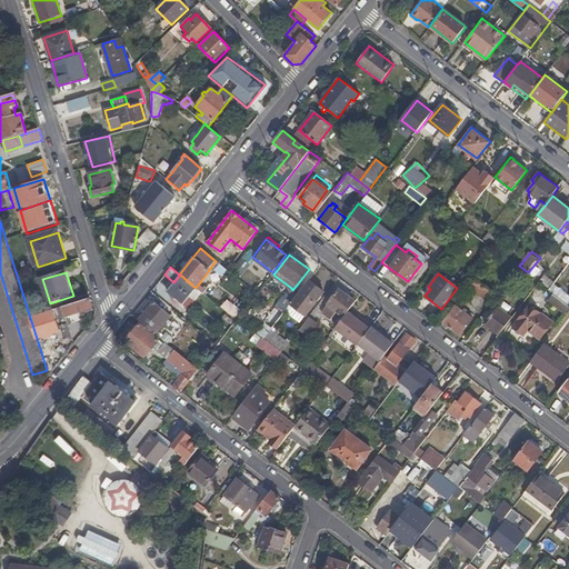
[(201,292),(196,288),(180,275),(173,282),(167,291),(182,303),(190,295),(196,300),(201,292)]
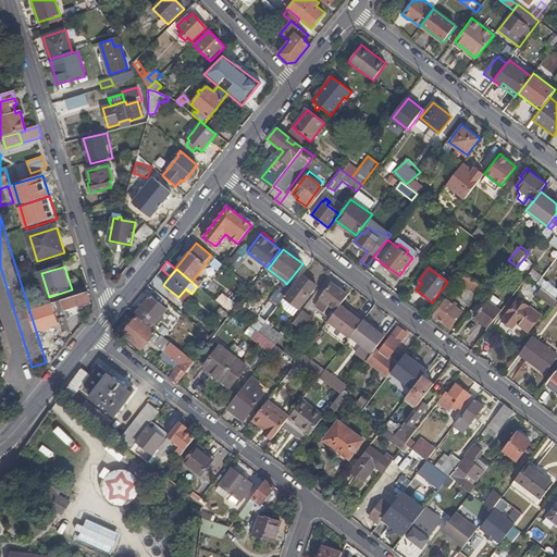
[(541,276),(532,270),(528,276),(535,283),(541,276)]
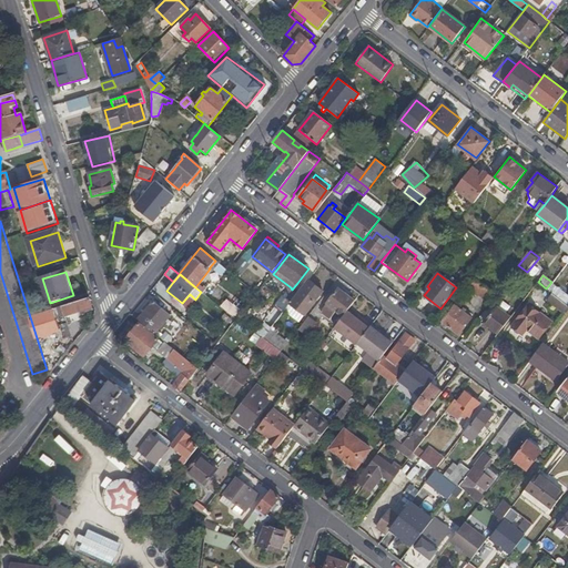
[(323,291),(308,280),(297,294),(291,303),(305,314),(323,291)]
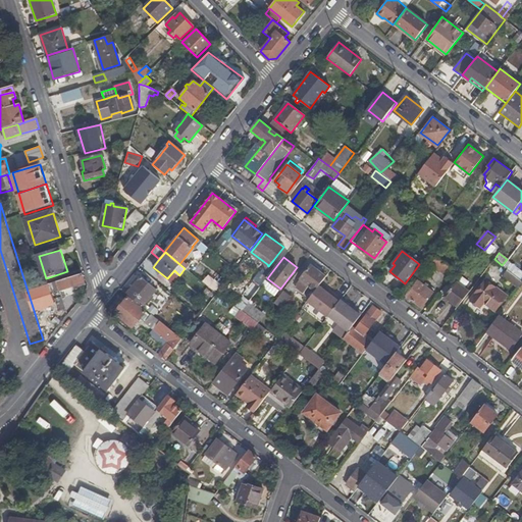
[(450,268),(435,257),(430,263),(445,274),(450,268)]
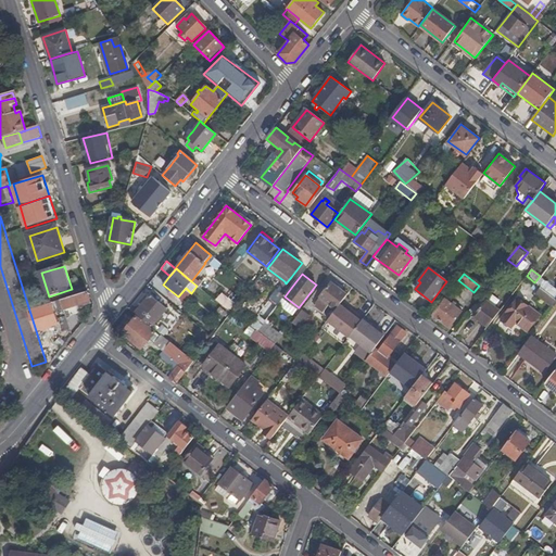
[(285,297),(291,288),(286,283),(285,281),(277,291),(276,290),(268,300),(278,306),(285,297)]
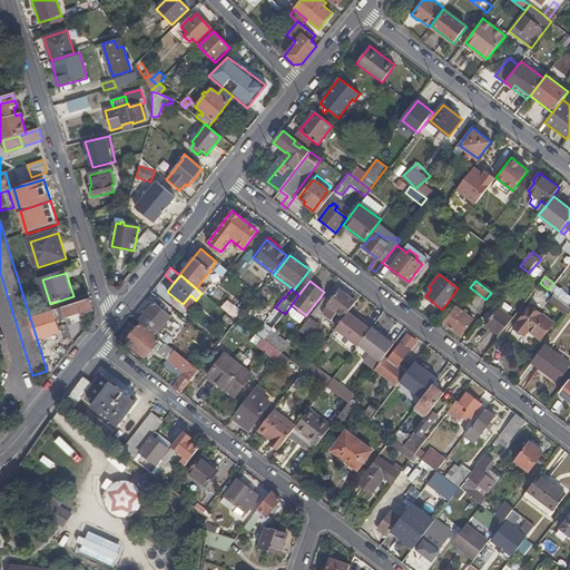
[(338,312),(345,316),(349,312),(356,302),(340,290),(322,313),(332,320),(338,312)]
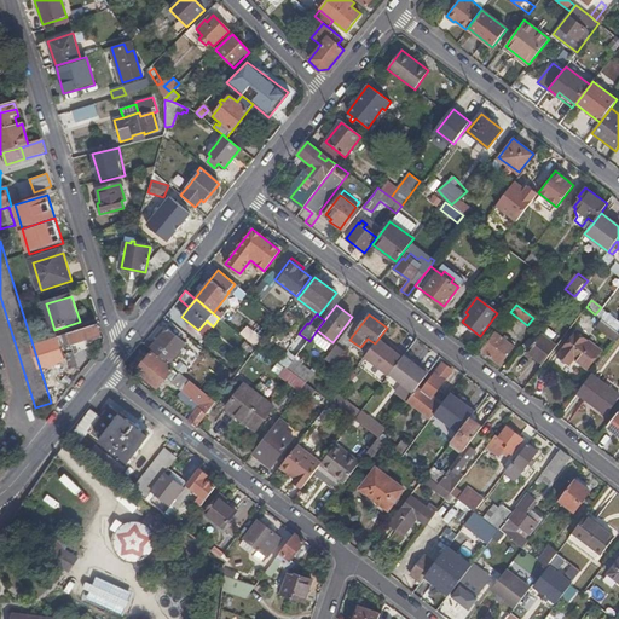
[(618,336),(618,333),(602,320),(596,328),(615,342),(618,336)]
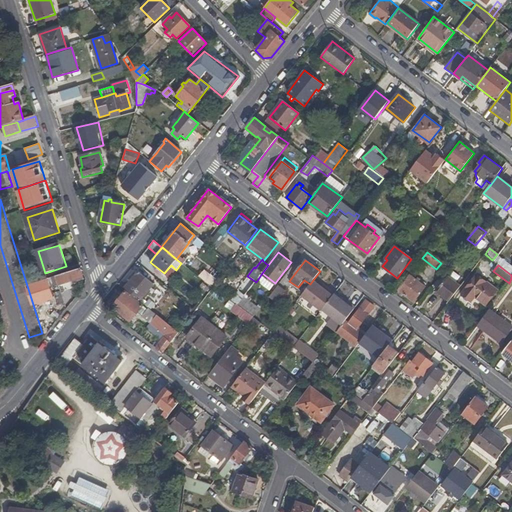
[(82,269),(57,277),(62,292),(77,288),(75,283),(83,281),(82,279),(85,278),(82,269)]
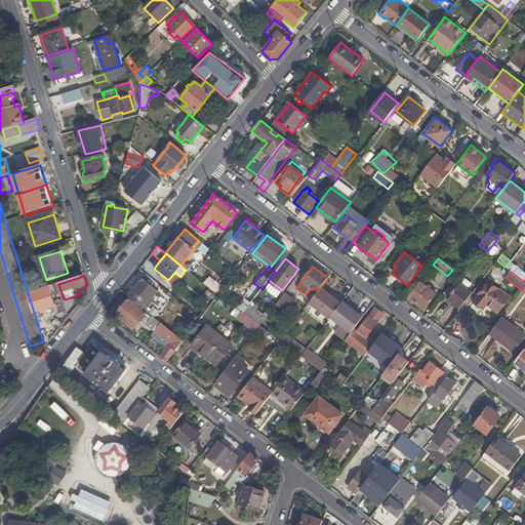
[(206,285),(216,293),(221,287),(211,278),(206,285)]
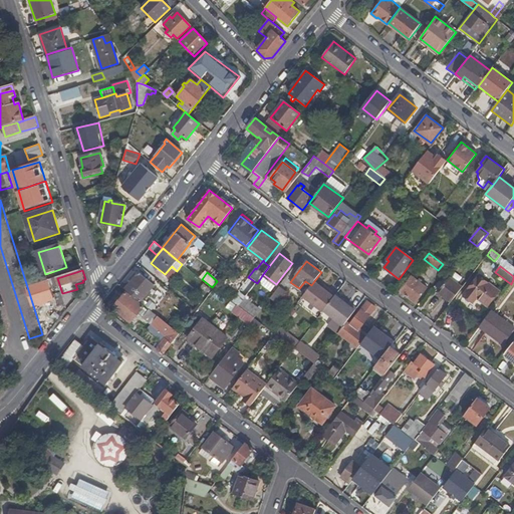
[(124,289),(140,302),(154,285),(139,273),(124,289)]
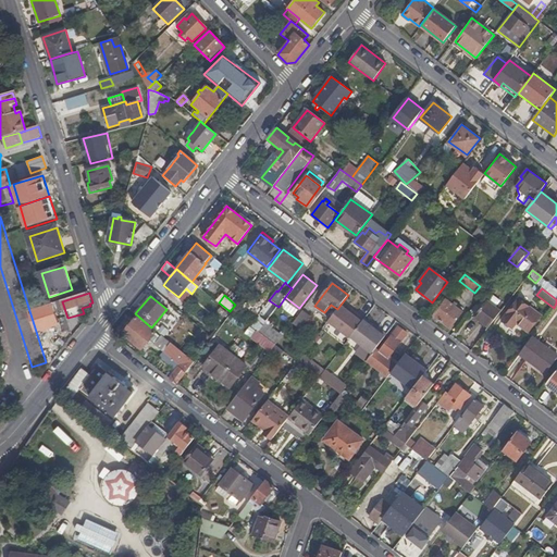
[(462,312),(445,298),(433,316),(450,329),(462,312)]
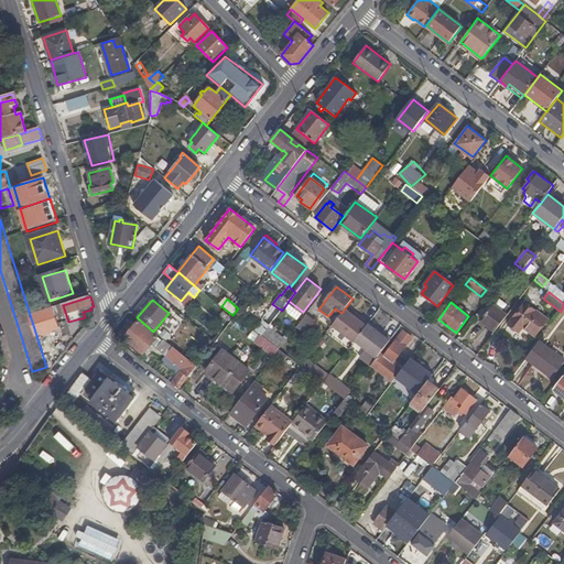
[(546,320),(525,304),(509,326),(518,333),(522,326),(534,336),(546,320)]
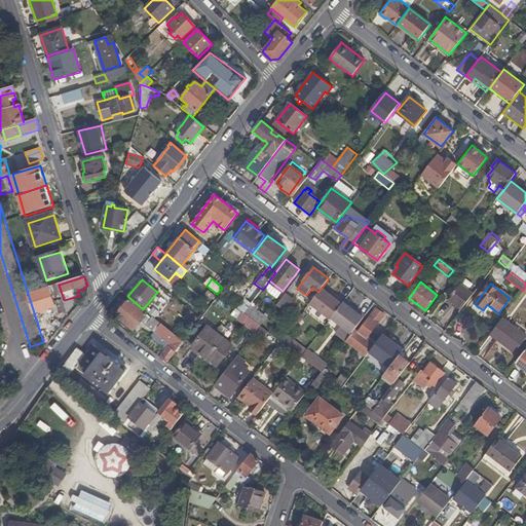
[(29,294),(32,303),(57,295),(61,307),(66,305),(64,300),(59,285),(29,294)]
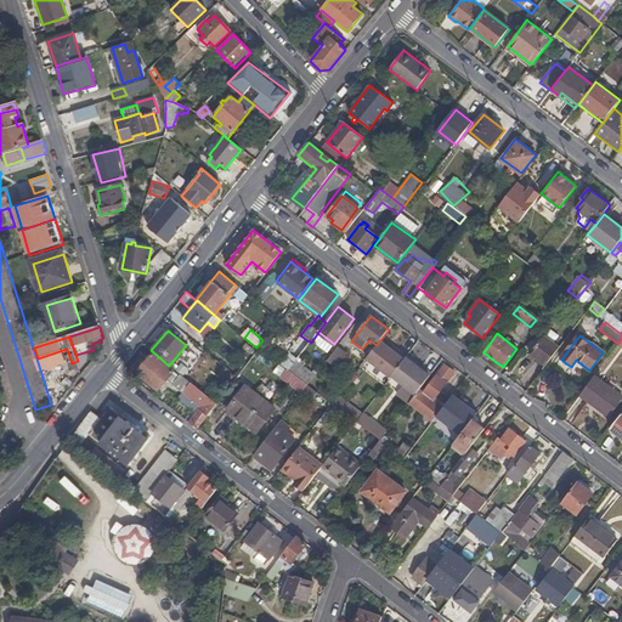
[(530,355),(546,366),(559,349),(543,337),(530,355)]
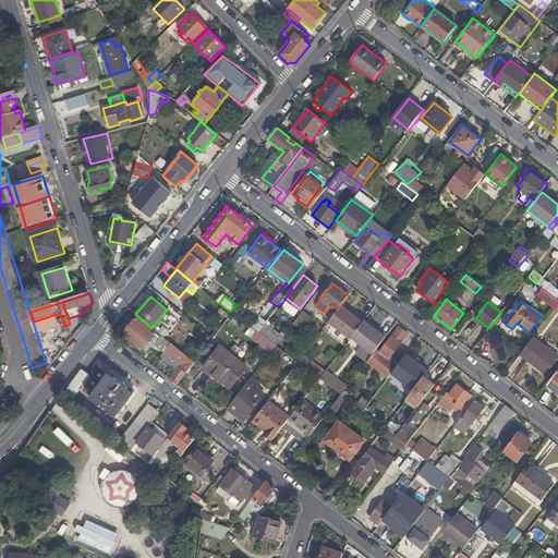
[(338,310),(328,322),(350,338),(351,338),(364,320),(356,314),(355,316),(341,305),(338,310)]
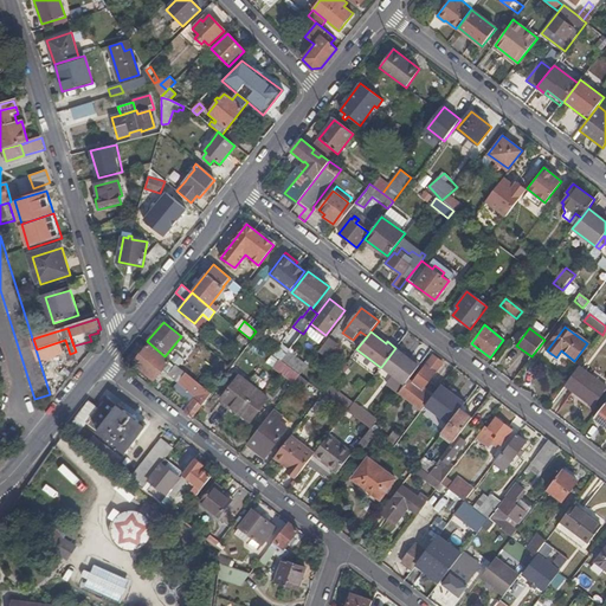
[(330,358),(339,341),(328,336),(320,353),(330,358)]
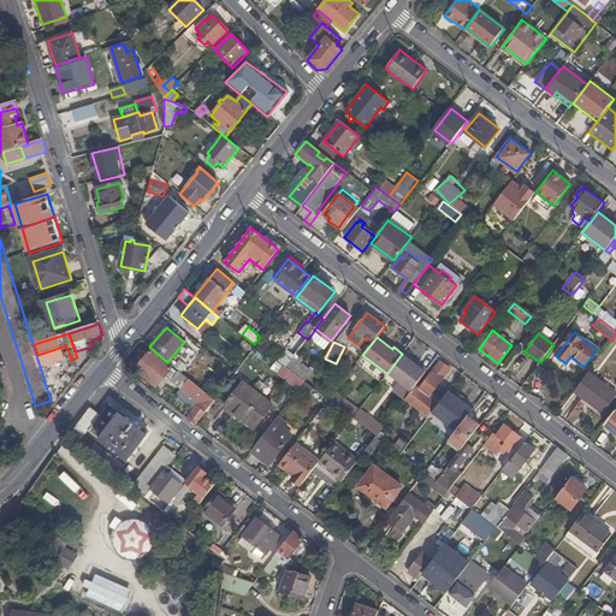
[(172,368),(150,350),(135,369),(157,386),(172,368)]
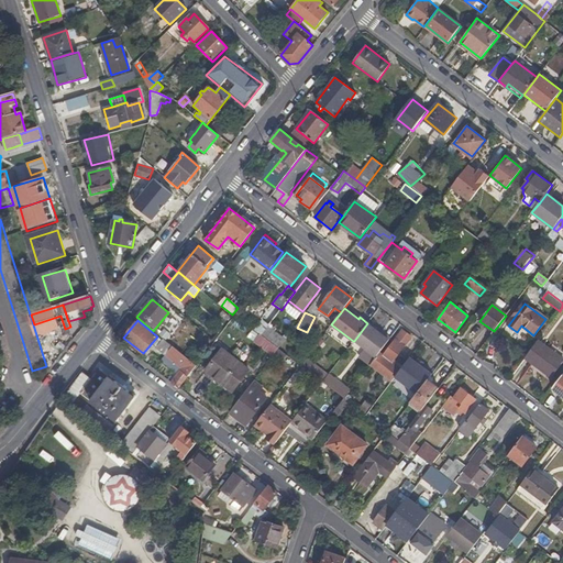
[(382,334),(367,323),(354,341),(376,357),(379,353),(390,338),(383,332),(382,334)]
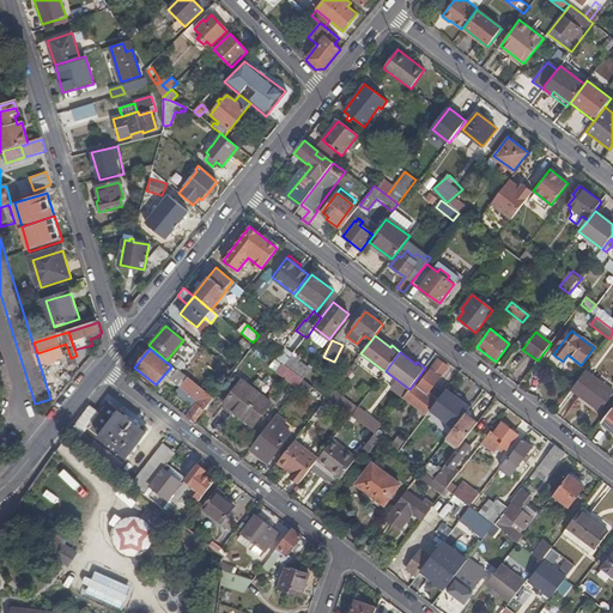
[(290,358),(285,365),(303,380),(309,372),(290,358)]
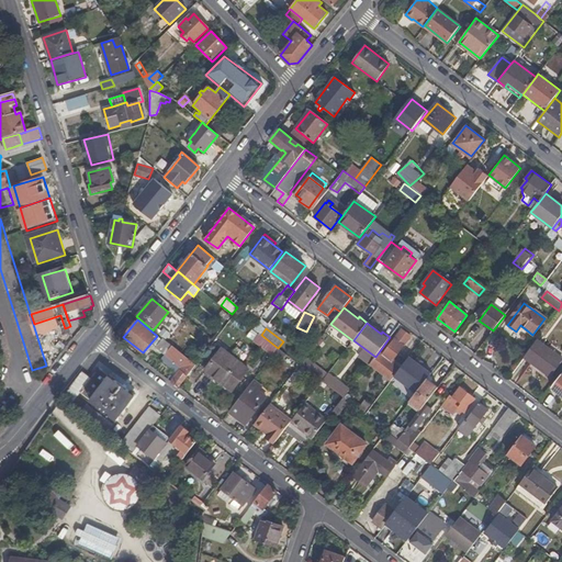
[(370,363),(391,381),(395,377),(401,369),(391,361),(411,336),(402,329),(382,355),(379,352),(375,357),(370,363)]
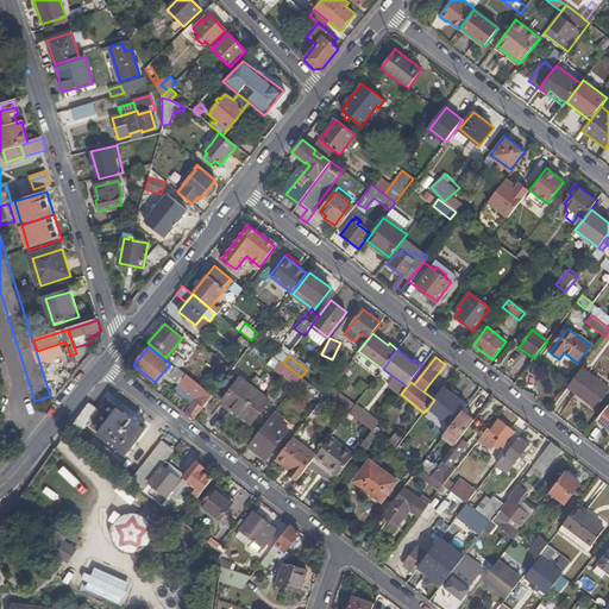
[(186,414),(193,420),(212,395),(176,366),(169,375),(198,399),(186,414)]
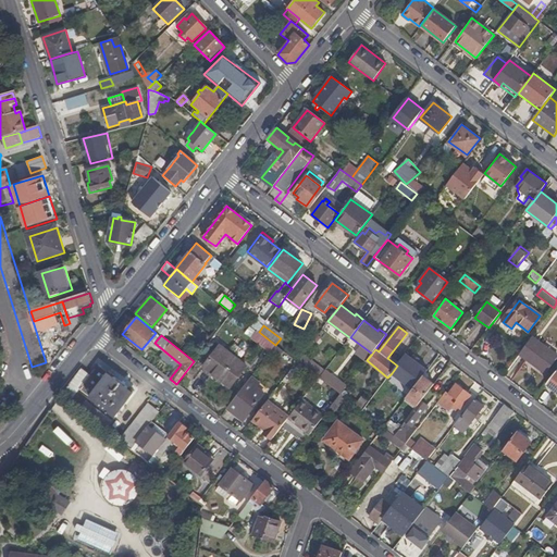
[(556,357),(531,337),(518,355),(545,374),(556,358),(556,357)]
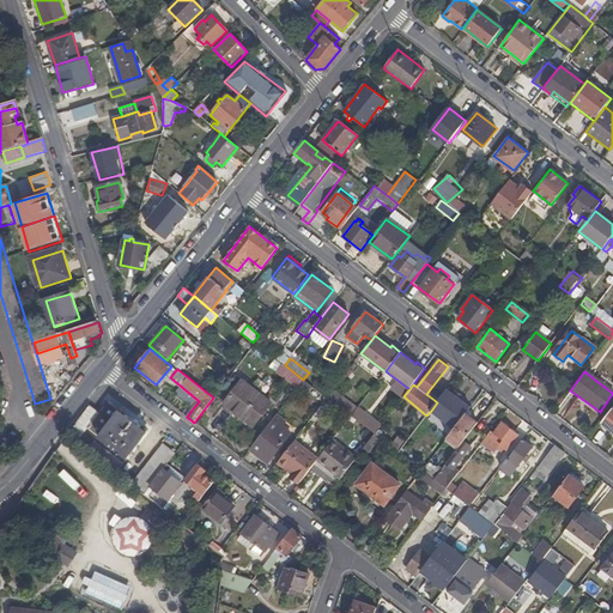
[(271,402),(242,380),(224,404),(234,410),(236,407),(255,423),(271,402)]
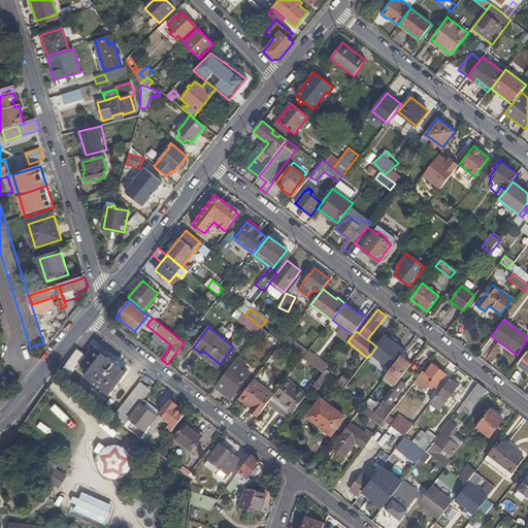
[(376,347),(371,354),(392,369),(401,356),(405,351),(385,335),(376,347)]
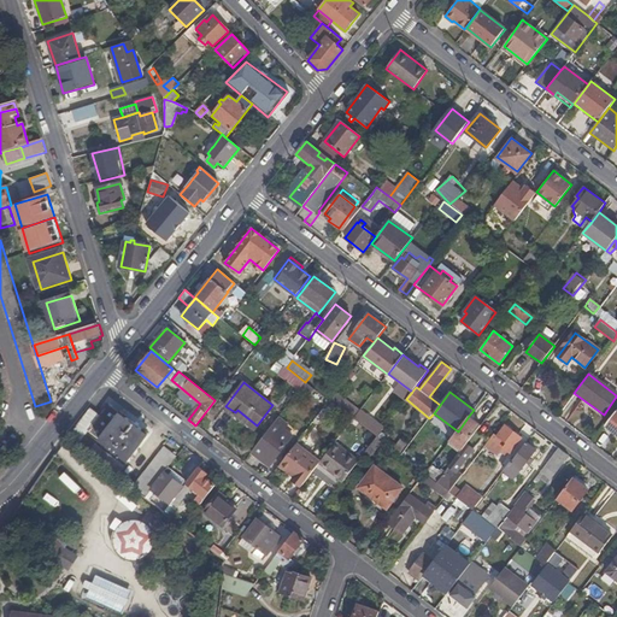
[(334,404),(329,400),(311,424),(315,428),(325,416),(334,413),(339,407),(334,404)]
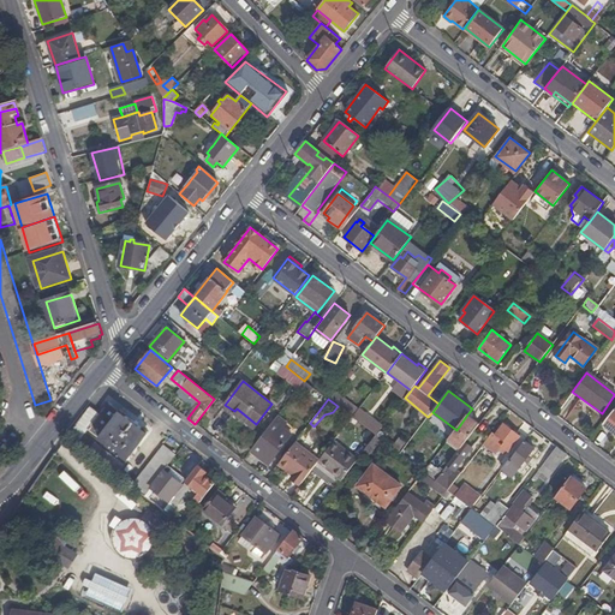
[(77,423),(82,425),(127,461),(148,435),(130,422),(131,421),(108,404),(99,416),(90,407),(77,423)]
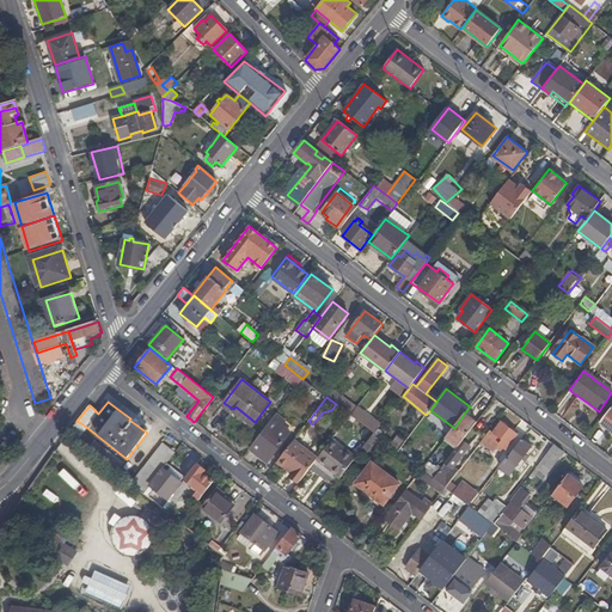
[(375,433),(383,423),(360,404),(353,414),(375,433)]
